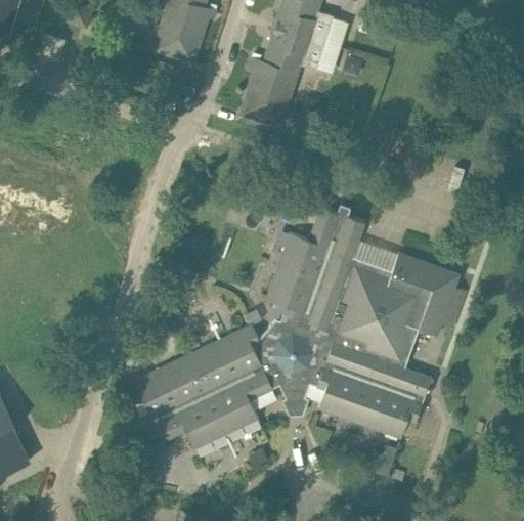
[(0,0),(0,36),(9,39),(20,0),(0,0)]
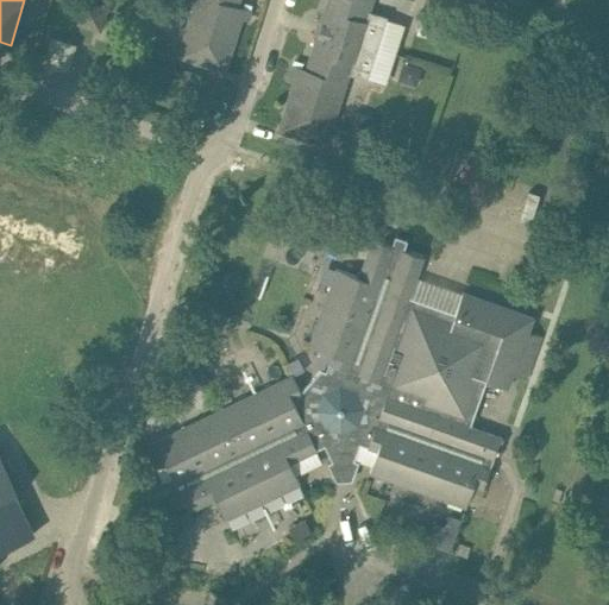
[(196,0),(179,60),(225,75),(238,33),(243,35),(249,17),(236,12),(239,0),(196,0)]
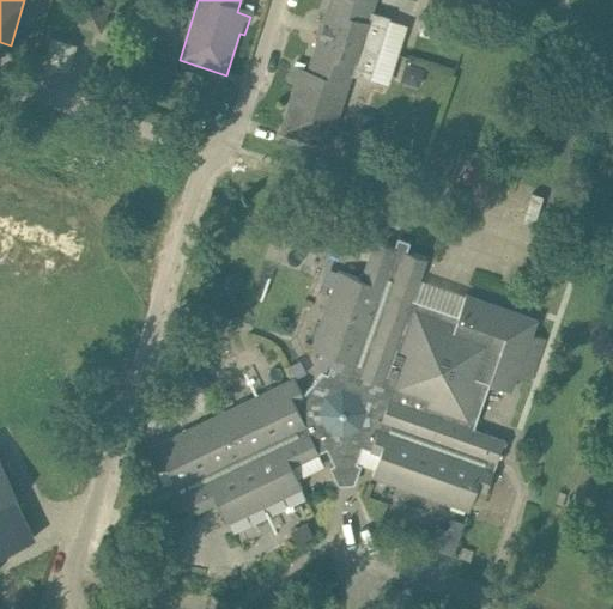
[(375,0),(332,0),(323,26),(319,25),(315,36),(320,38),(309,73),(296,68),(290,85),(296,87),(281,135),(327,150),(351,78),(369,84),(389,20),(371,14),(375,0)]
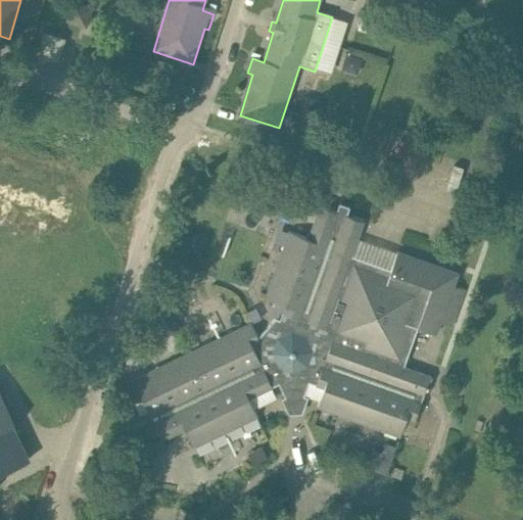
[(388,6),(367,0),(361,20),(381,27),(388,6)]
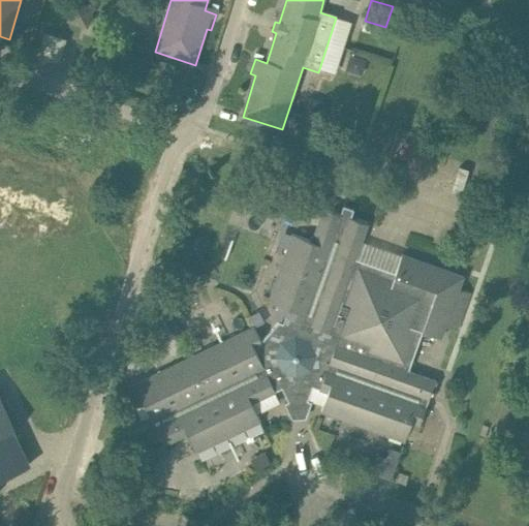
[(88,30),(94,9),(73,3),(67,24),(88,30)]
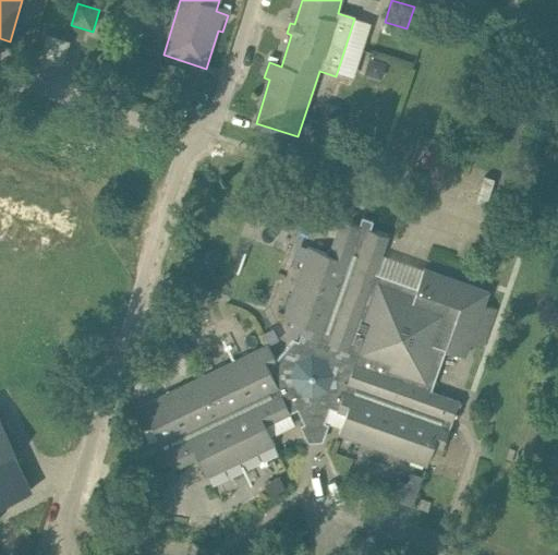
[(137,410),(134,411),(144,432),(153,429),(173,471),(198,460),(207,480),(275,447),(266,427),(298,412),(304,426),(325,425),(330,410),(347,417),(339,436),(427,468),(434,447),(443,450),(459,405),(432,395),(447,352),(466,359),(471,347),(484,351),(497,312),(485,308),(489,294),(425,272),(425,273),(419,291),(376,276),(383,257),(389,239),(372,232),(375,224),(362,219),(360,228),(341,222),(341,225),(336,238),(336,240),(329,256),(308,249),(283,320),(303,327),(303,329),(300,336),(301,336),(299,344),(294,342),(276,363),(268,347),(137,410)]
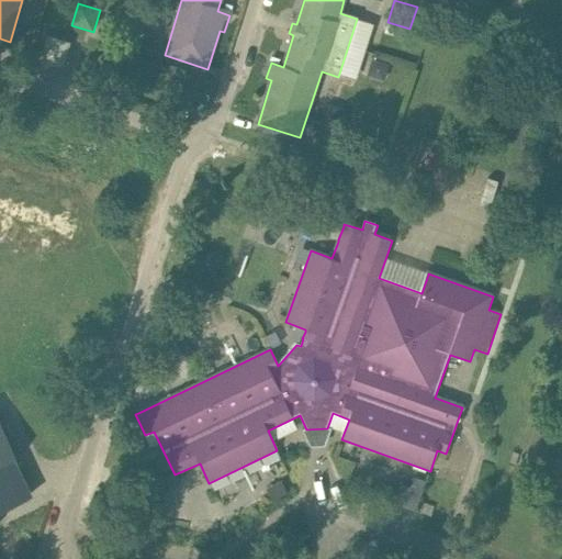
[(0,420),(0,520),(3,518),(0,513),(26,500),(20,487),(25,484),(20,473),(15,477),(11,467),(20,464),(0,420)]
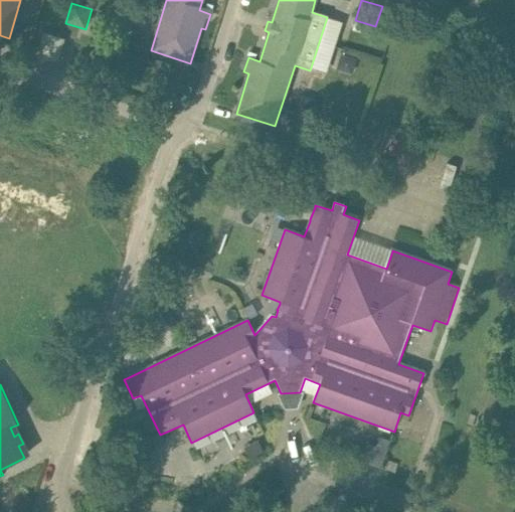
[(391,445),(370,441),(365,464),(386,468),(391,445)]
